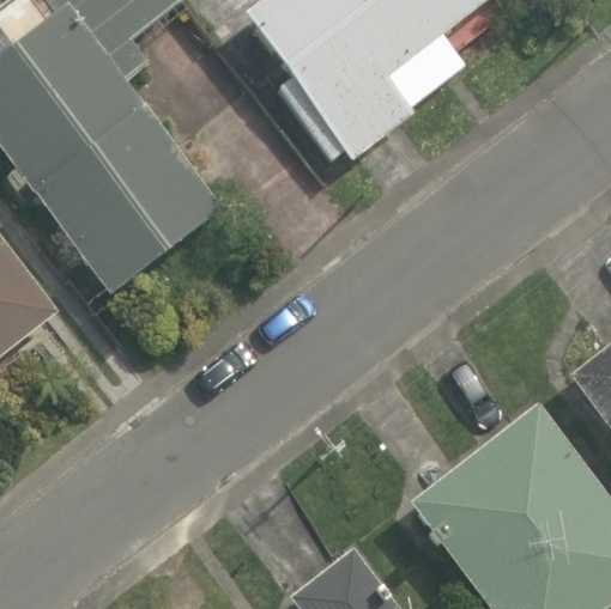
[(129,40),(180,0),(42,0),(53,13),(11,46),(0,32),(0,148),(16,169),(8,174),(19,188),(26,182),(112,291),(222,206),(123,79),(147,61),(129,40)]
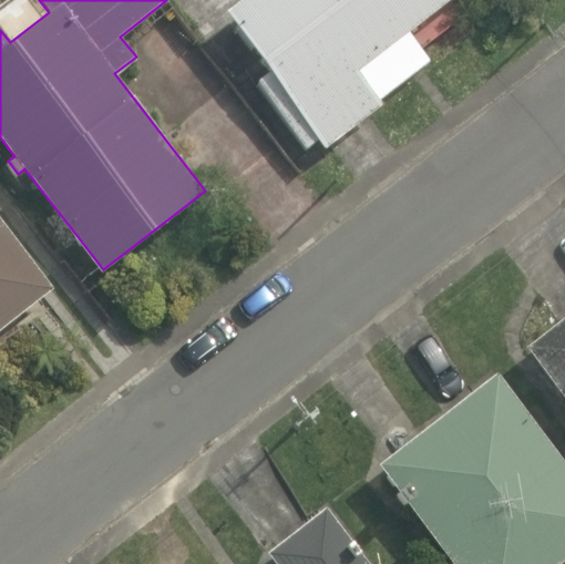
[(410,32),(451,0),(240,0),(224,12),(268,72),(255,81),(306,149),(318,140),(325,150),(384,104),(381,99),(430,60),(410,32)]
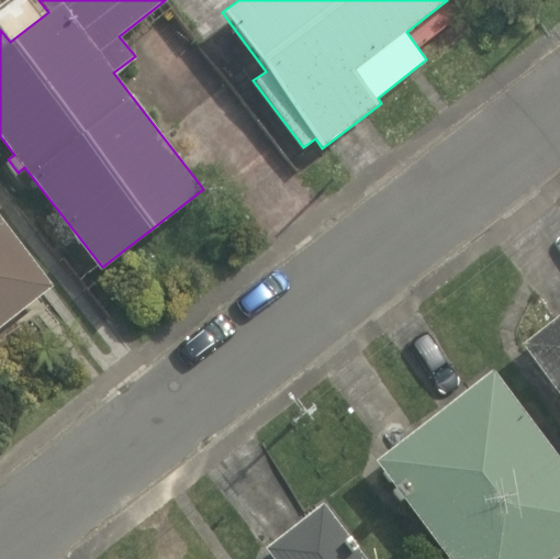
[(0,327),(54,284),(0,216),(0,327)]
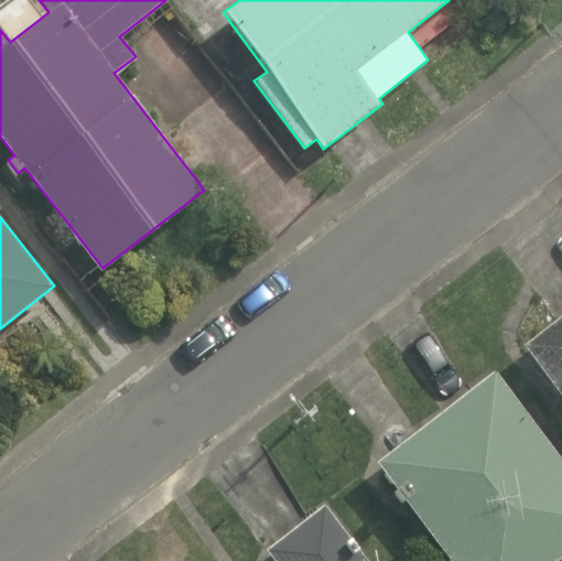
[(561,314),(523,344),(561,396),(561,314)]
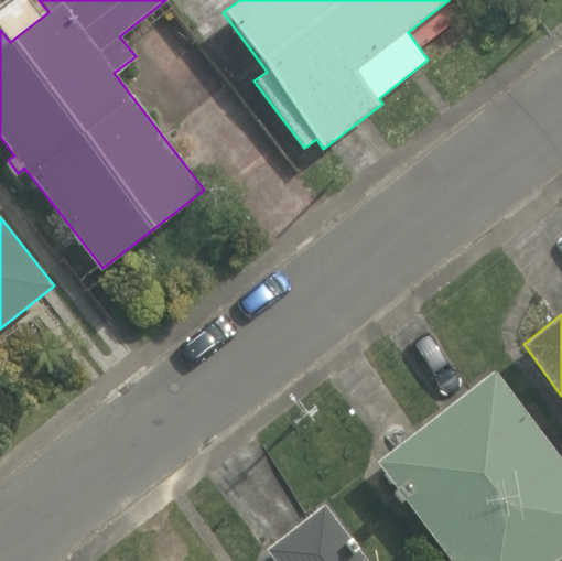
[(561,454),(495,368),(375,462),(395,487),(391,489),(402,504),(406,500),(452,559),(449,560),(555,560),(561,557),(561,454)]
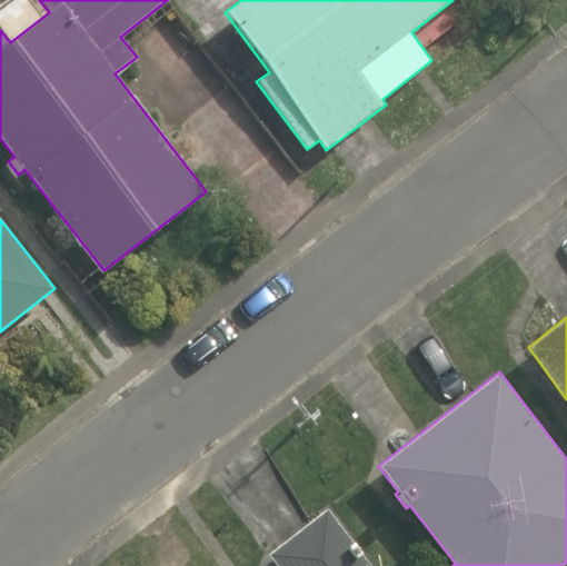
[(370,565),(326,508),(266,555),(274,565),(370,565)]
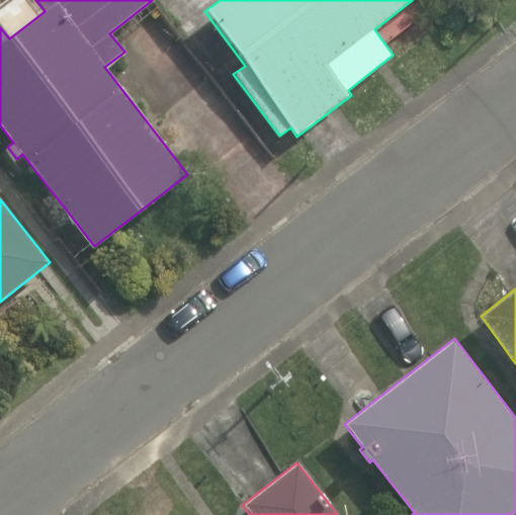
All buildings are outlined.
